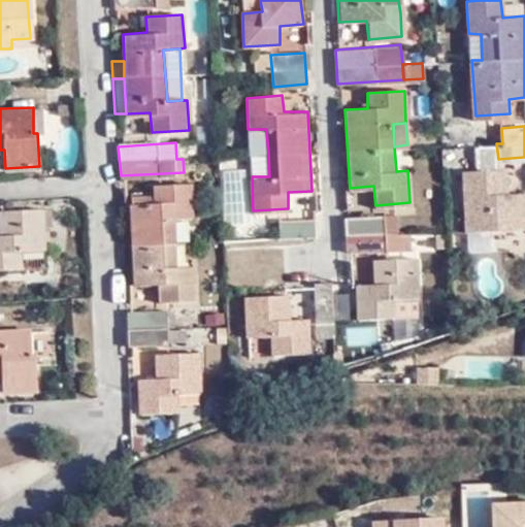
[(252,156),(252,176),(269,176),(268,153),(252,156)]
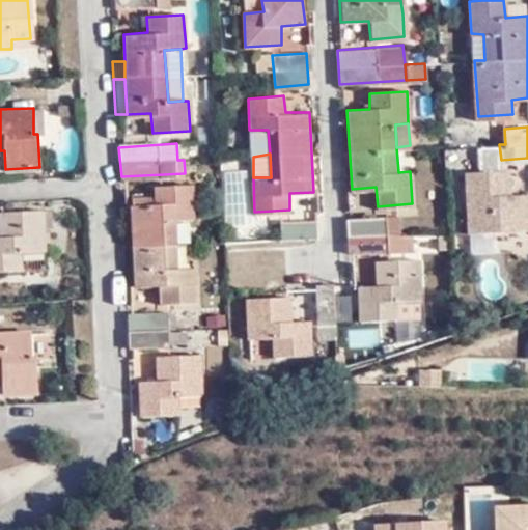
[(507,170),(466,173),(468,200),(469,229),(527,225),(527,201),(527,195),(511,197),(507,170)]
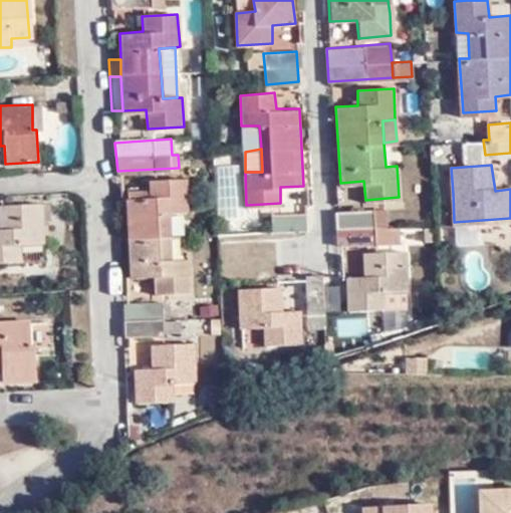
[(239,166),(213,167),(216,219),(241,217),(239,166)]
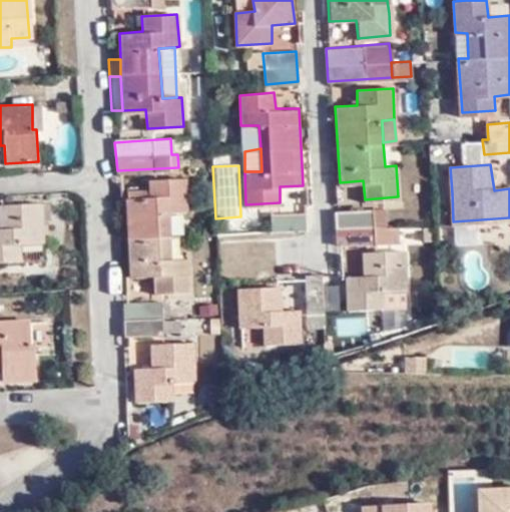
[(147,190),(125,191),(129,274),(152,274),(154,291),(190,289),(190,258),(172,258),(169,208),(188,206),(186,178),(147,180),(147,190)]
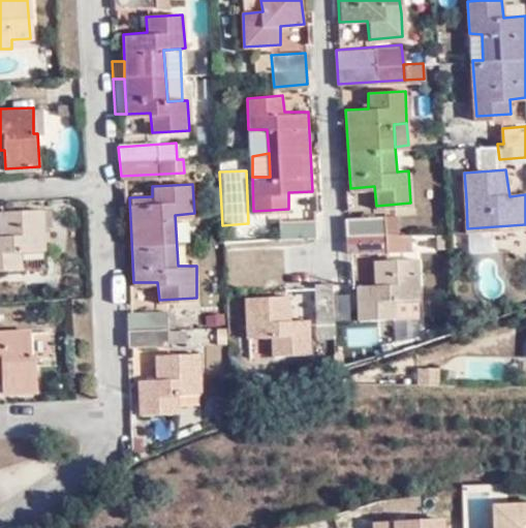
[(52,209),(2,212),(2,236),(0,236),(0,269),(24,268),(24,249),(47,248),(45,226),(54,225),(52,209)]
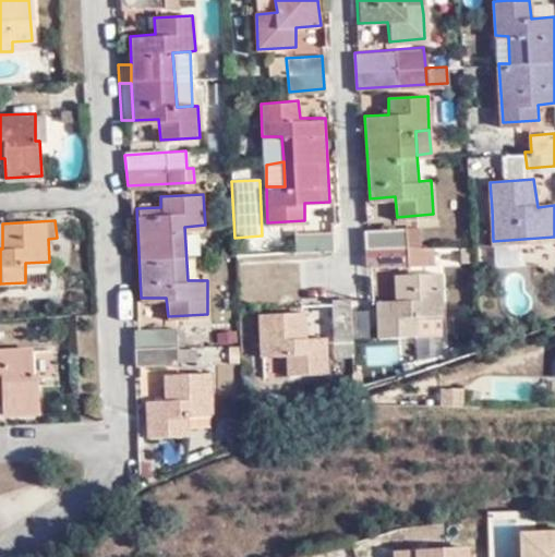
[(419,246),(415,227),(368,230),(371,266),(406,264),(433,261),(432,245),(419,246)]
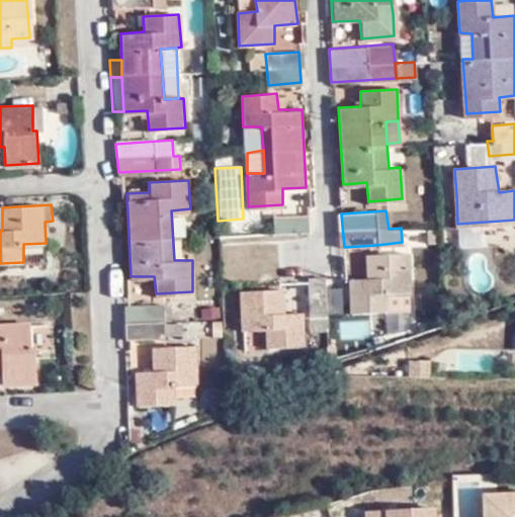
[(308,232),(308,214),(275,217),(276,234),(308,232)]
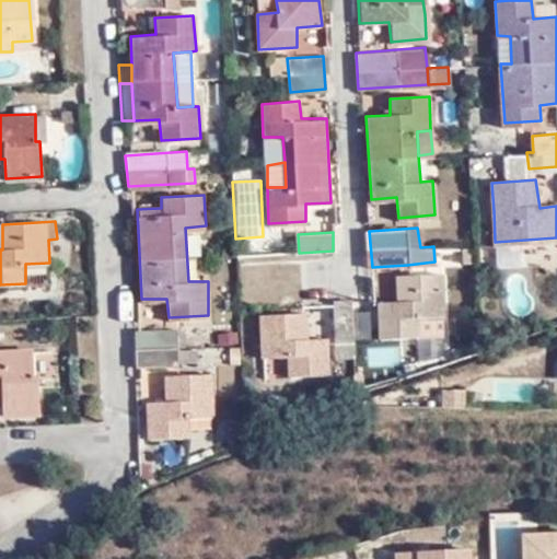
[(419,317),(443,315),(442,272),(395,277),(396,302),(378,303),(380,336),(420,333),(419,317)]
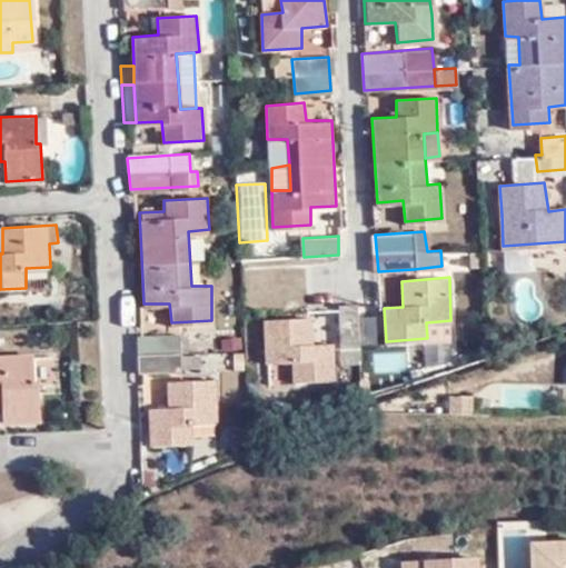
[(357,306),(341,306),(344,362),(360,361),(357,306)]
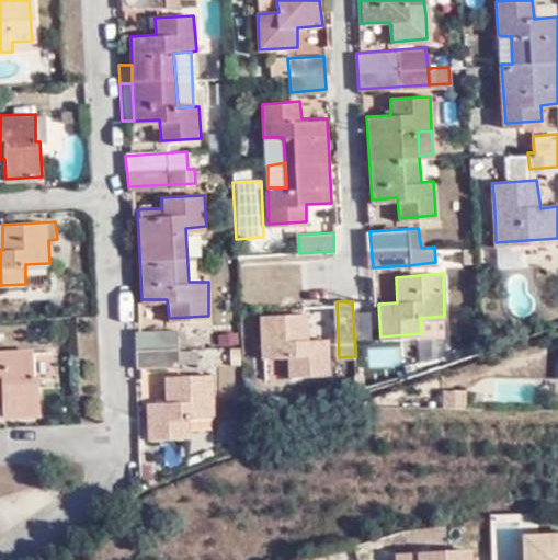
[(309,312),(264,316),(265,355),(289,354),(291,375),(330,374),(327,338),(312,338),(309,312)]
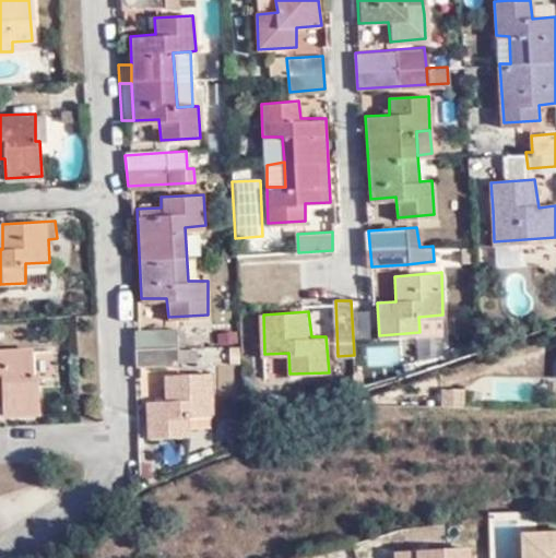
[(441,330),(442,315),(418,317),(420,332),(441,330)]
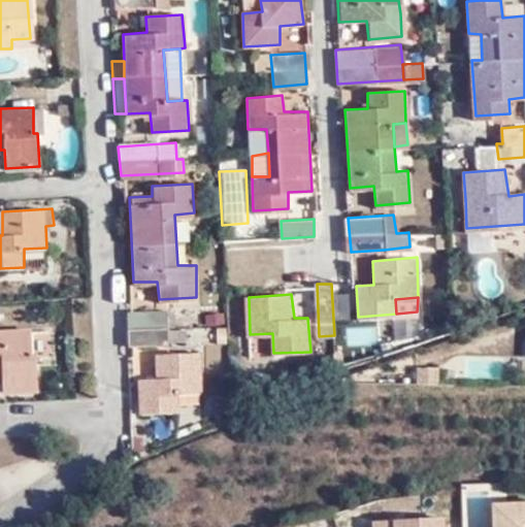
[(167,341),(166,309),(127,313),(128,344),(167,341)]
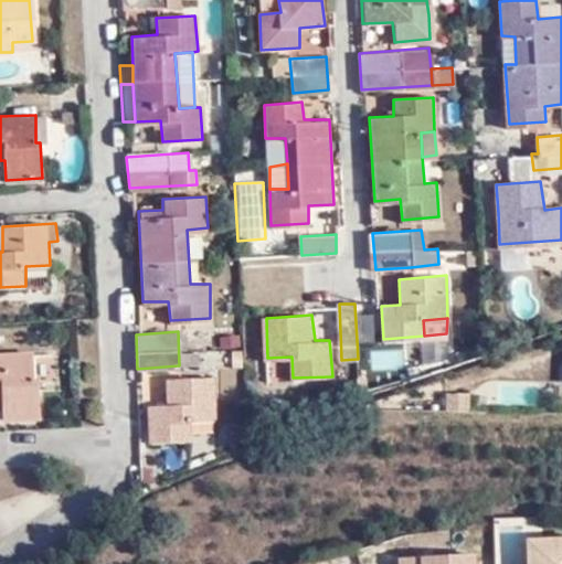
[(34,353),(0,354),(0,397),(4,398),(6,415),(42,415),(41,406),(40,376),(35,375),(34,353)]
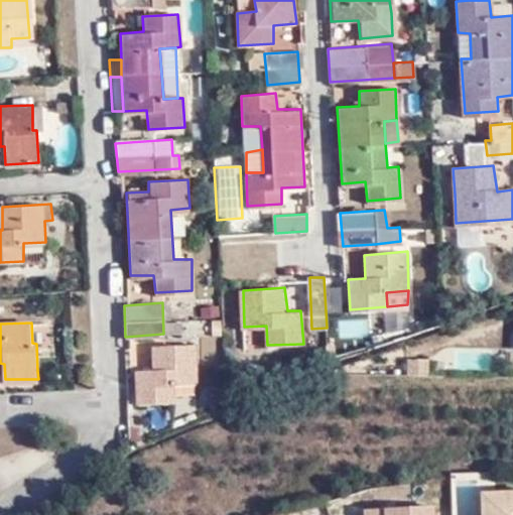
[(241,336),(241,351),(260,351),(260,336),(241,336)]
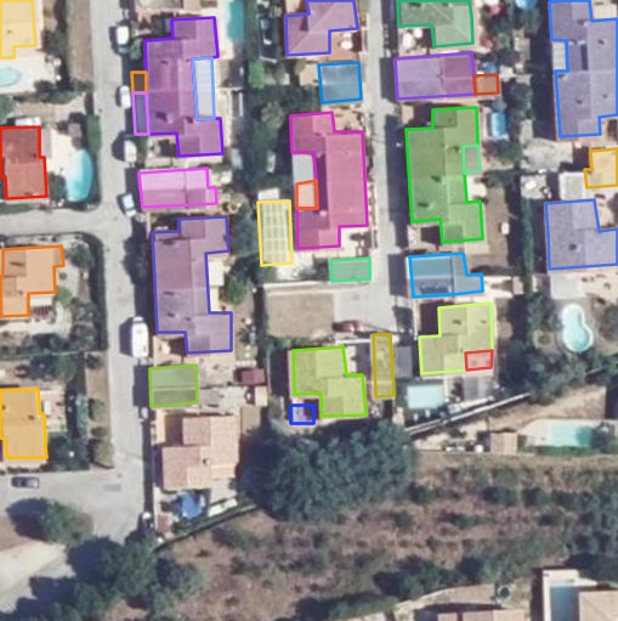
[(234,413),(185,417),(185,446),(165,449),(166,484),(208,480),(208,461),(238,457),(234,413)]
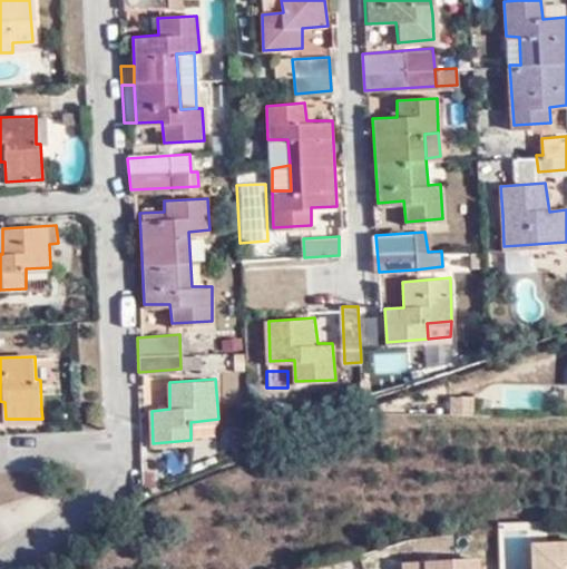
[(446,418),(471,418),(471,399),(446,400),(446,418)]
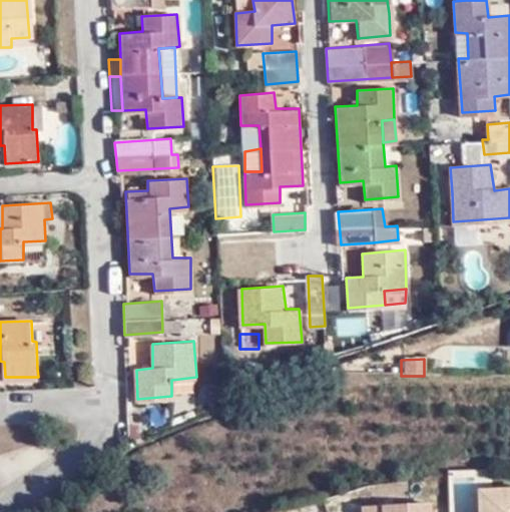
[(509,511),(509,491),(479,493),(479,511),(509,511)]
